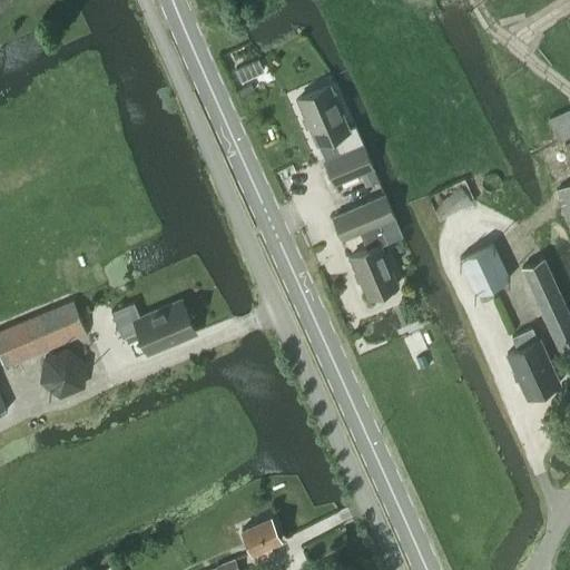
[(335,82),(297,98),(316,144),(324,161),(334,183),(360,172),(365,169),(371,166),(335,82)]
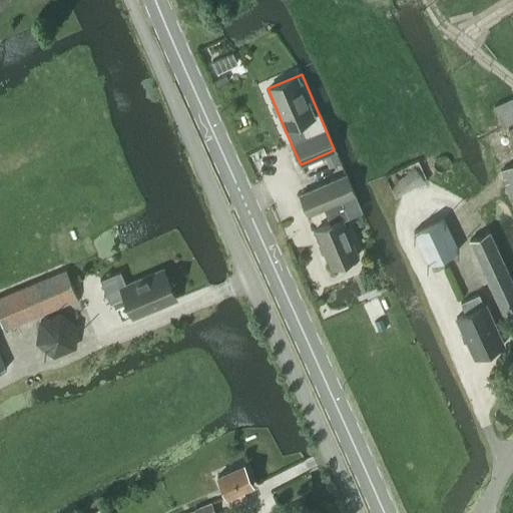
[(334,149),(329,152),(334,165),(340,162),(334,149)]
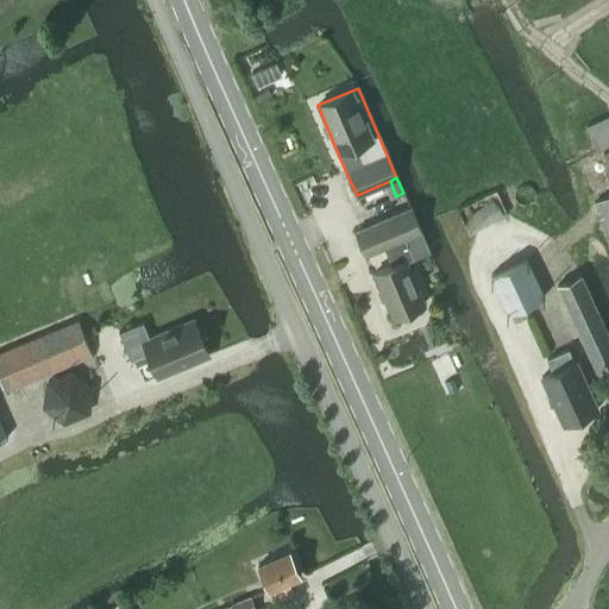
[(507,215),(495,190),(457,208),(468,233),(507,215)]
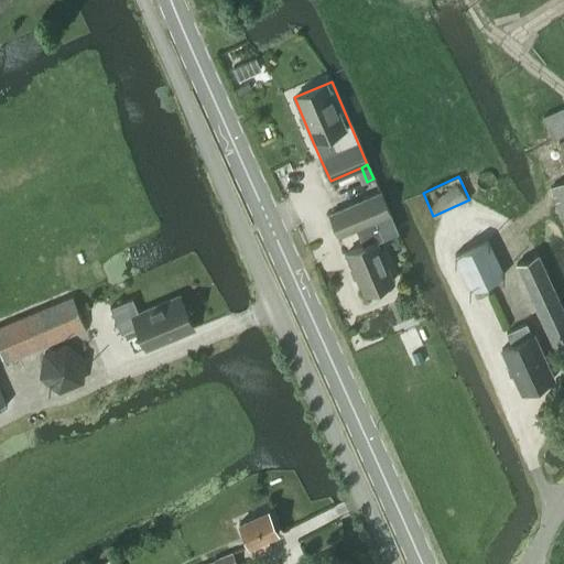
[(563,181),(550,188),(563,219),(563,181)]
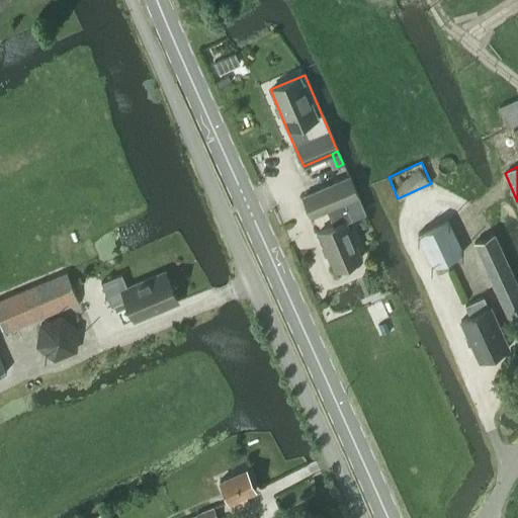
[(349,177),(303,197),(311,217),(326,209),(333,226),(318,233),(334,270),(340,268),(344,269),(352,266),(354,262),(360,259),(345,223),(364,213),(349,177)]
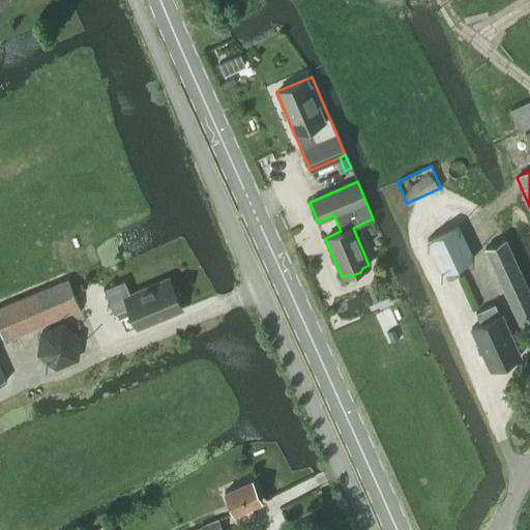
[(459,226),(427,240),(442,273),(473,259),(459,226)]
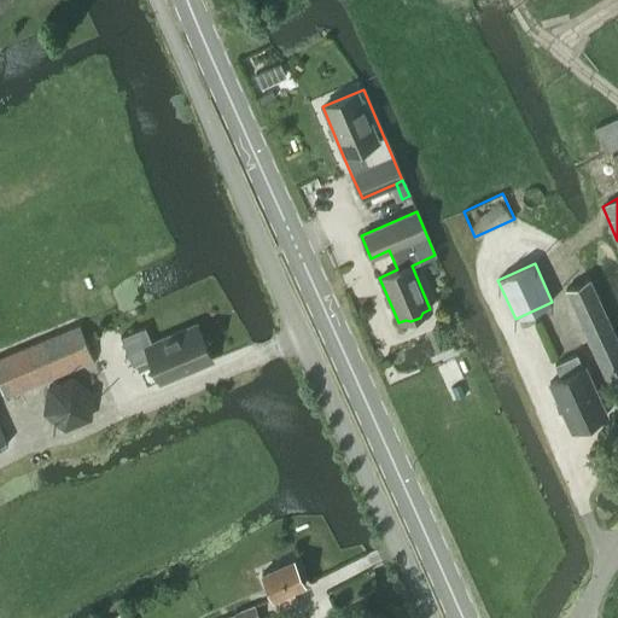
[(608,388),(617,383),(617,344),(589,280),(565,291),(608,388)]
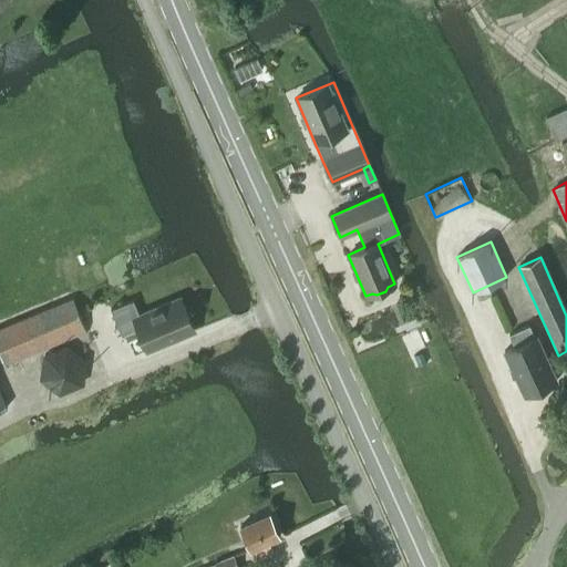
[(72,300),(0,329),(0,353),(4,364),(85,331),(72,300)]
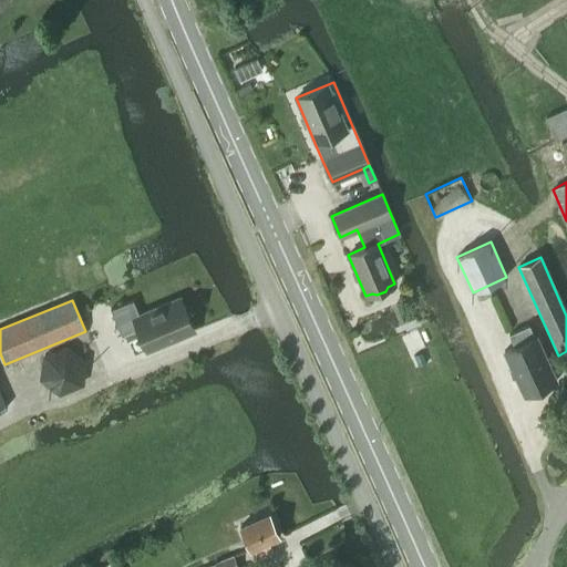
[(133,301),(110,311),(121,338),(137,330),(146,352),(194,332),(181,300),(138,317),(133,301)]
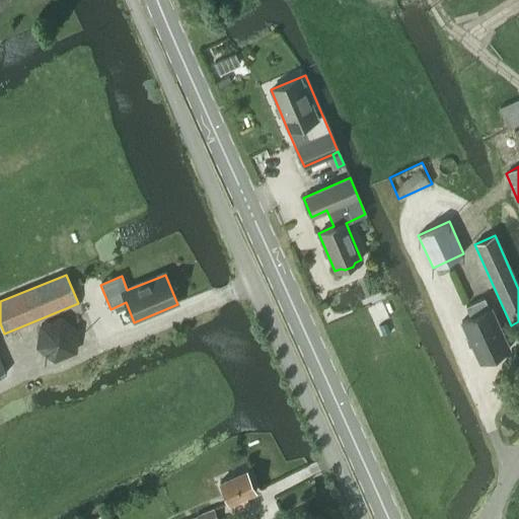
[(497,354),(509,349),(490,308),(489,309),(484,298),(465,306),(470,317),(460,322),(479,363),(484,361),(489,362),(495,359),(497,354)]
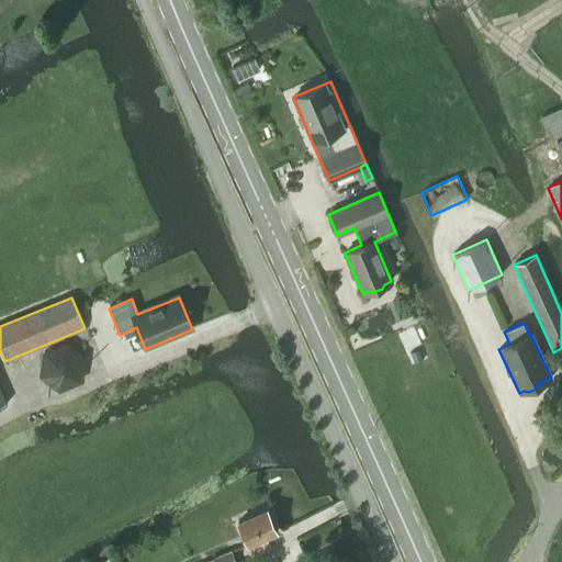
[(81,382),(86,357),(66,341),(42,350),(38,377),(58,392),(81,382)]
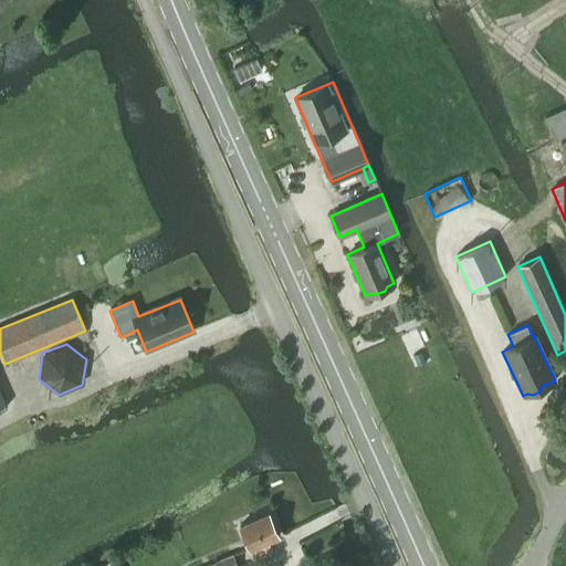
[(269,512),(238,526),(249,551),(250,551),(252,556),(270,548),(266,542),(279,536),(269,512)]
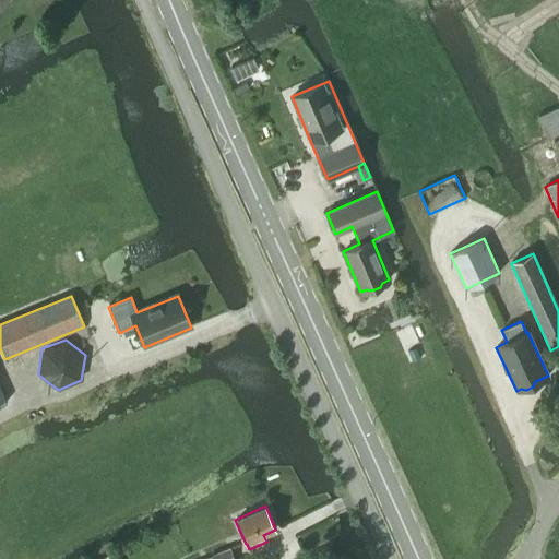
[(234,558),(230,547),(203,558),(202,556),(194,558),(234,558)]
